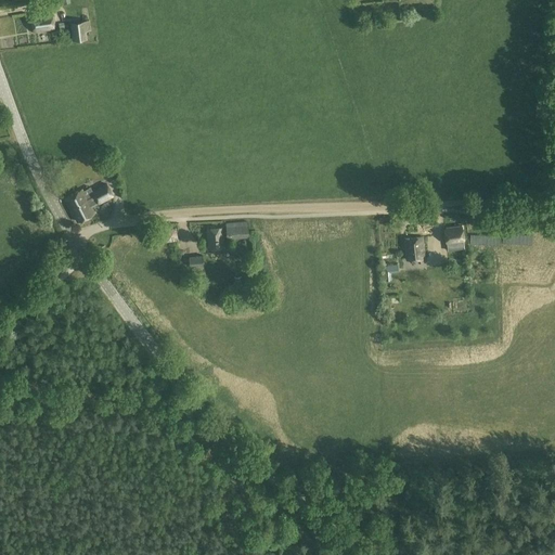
[(54,28),(52,14),(33,17),(35,33),(54,28)]
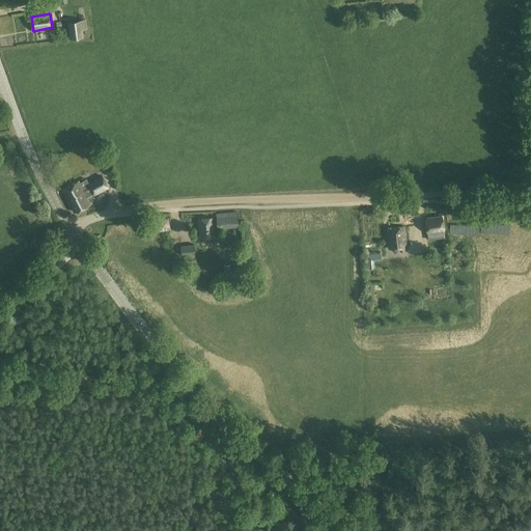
[(87,19),(68,22),(71,38),(84,36),(83,30),(88,29),(87,19)]
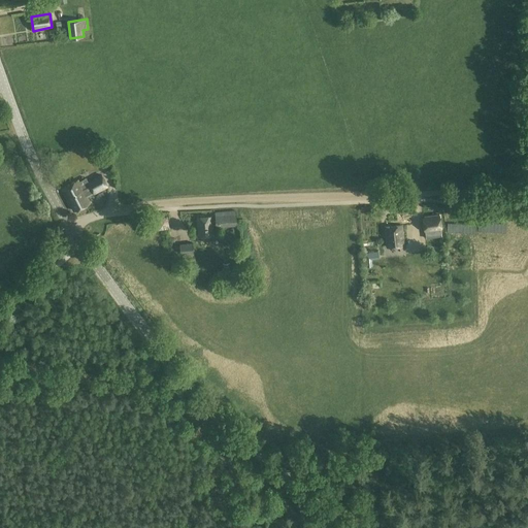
[(78,180),(63,189),(74,211),(90,203),(88,197),(108,187),(102,175),(89,183),(90,185),(83,189),(78,180)]
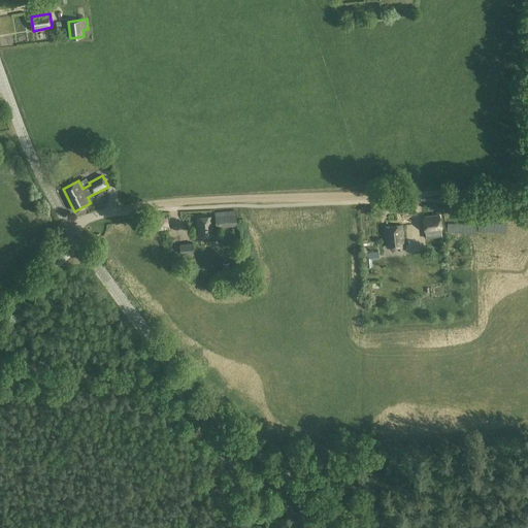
[(212,218),(198,219),(199,237),(213,237),(212,223),(216,223),(216,226),(237,224),(236,212),(215,215),(216,220),(212,220),(212,218)]
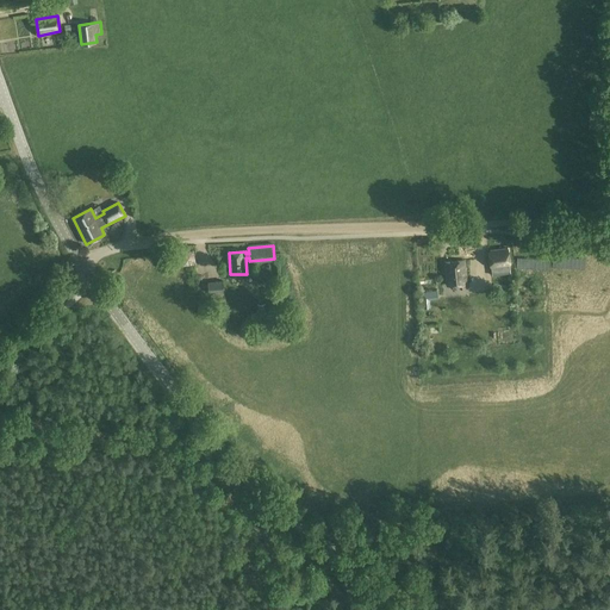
[(489,251),(491,267),(511,265),(509,249),(489,251)]
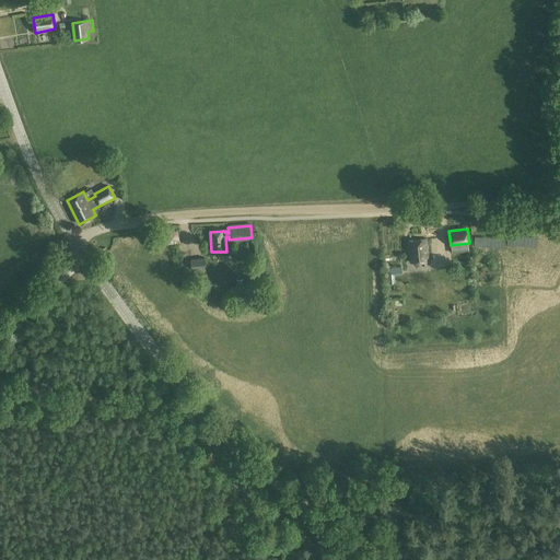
[(428,260),(427,240),(409,242),(411,263),(428,260)]
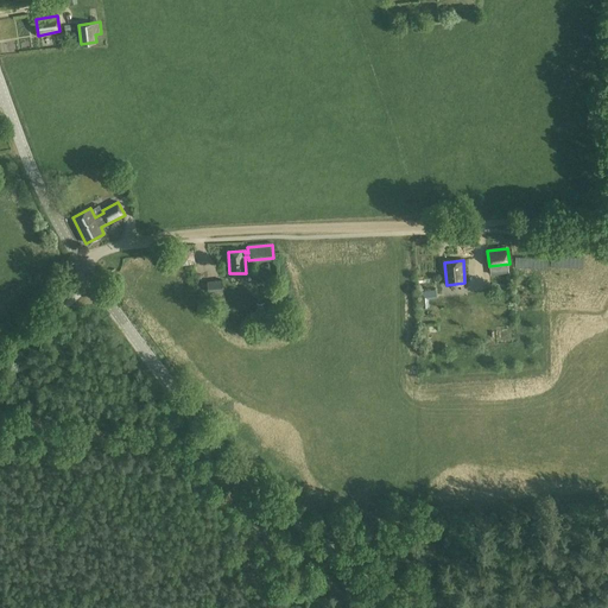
[(222,279),(208,280),(209,298),(222,297),(222,295),(223,295),(222,279)]
